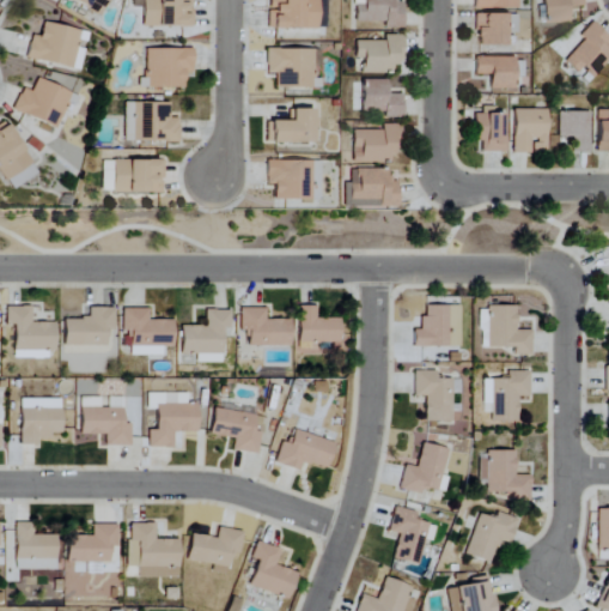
[(78,0),(104,12),(110,0),(78,0)]
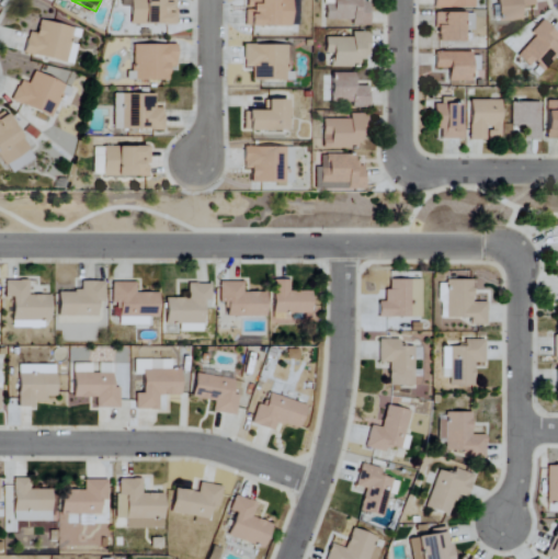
[(134,0),(134,23),(179,24),(179,0),(134,0)]
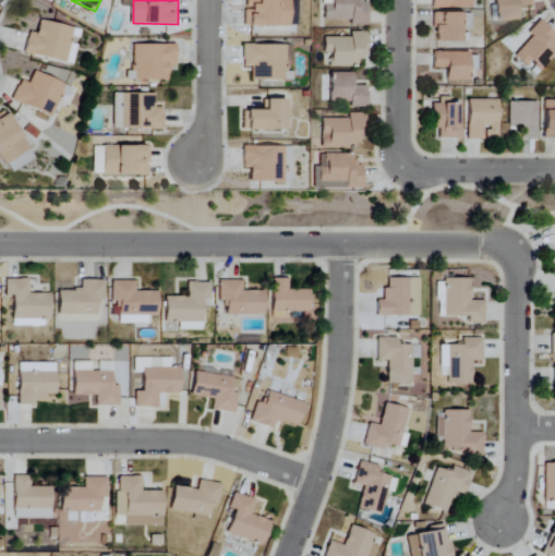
[(246,0),(249,25),(293,24),(293,0),(246,0)]
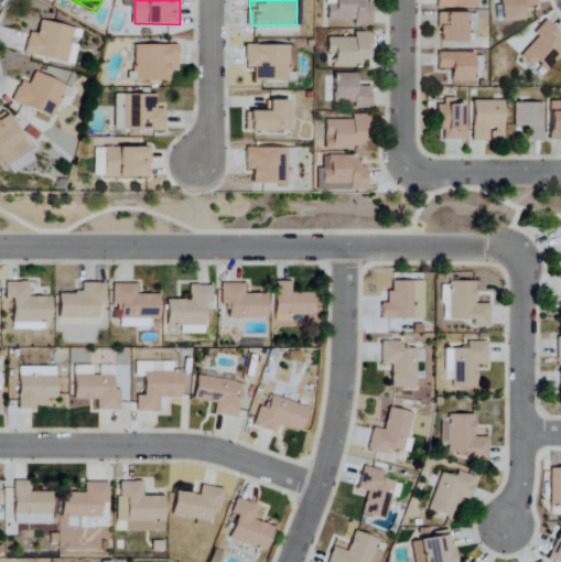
[(330,0),(331,19),(357,19),(357,24),(374,23),(374,0),(330,0)]
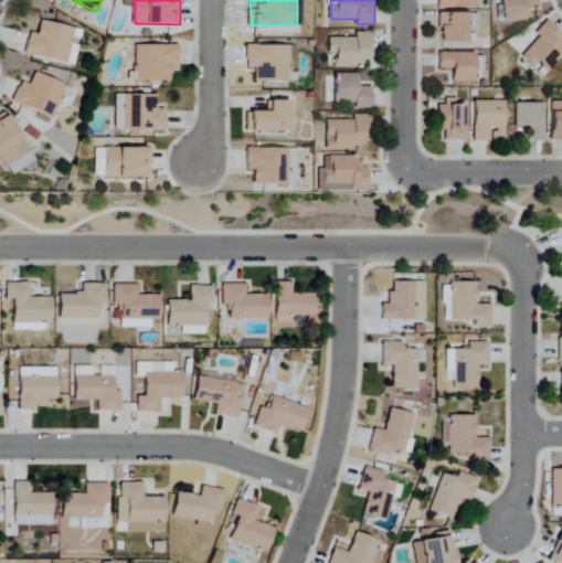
[(504,0),(506,21),(530,19),(528,4),(542,3),(541,0),(504,0)]
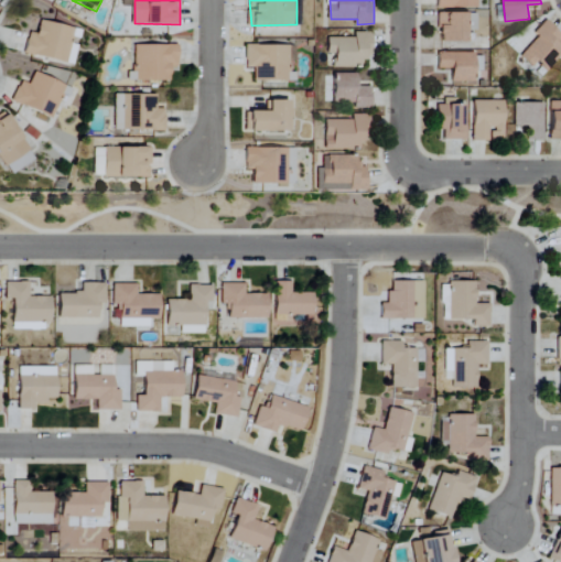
[(470,41),(470,28),(478,29),(478,12),(442,11),(441,40),(470,41)]
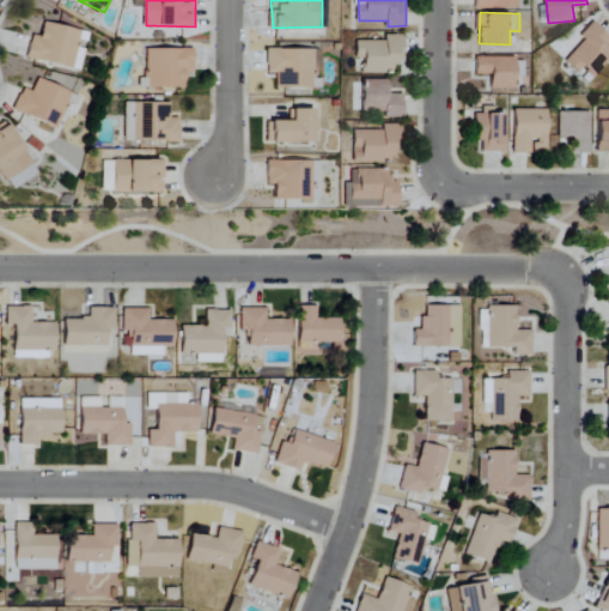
[(29,56),(80,68),(90,31),(46,20),(42,35),(34,34),(29,56)]
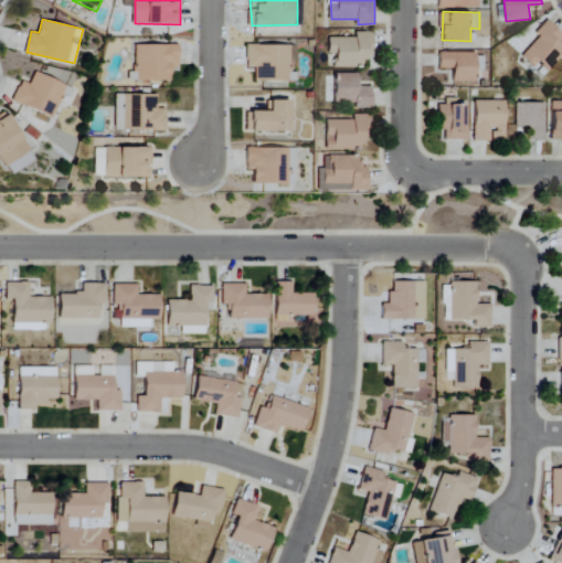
[(542,34),(525,55),(536,65),(540,61),(550,70),(561,55),(561,42),(560,41),(561,40),(561,29),(549,19),(538,31),(542,34)]
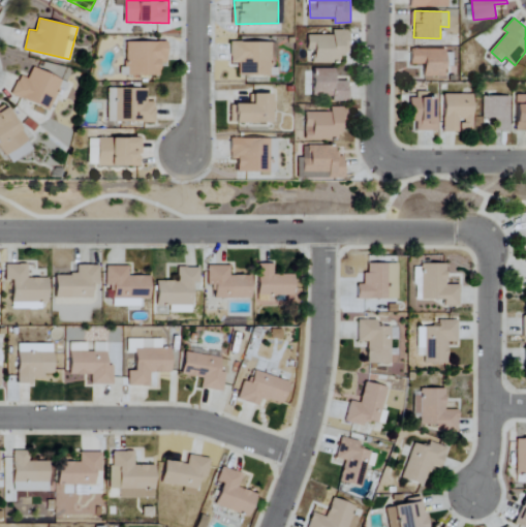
[(335,34),(310,34),(309,50),(315,50),(315,61),(349,61),(349,29),(335,28),(335,34)]
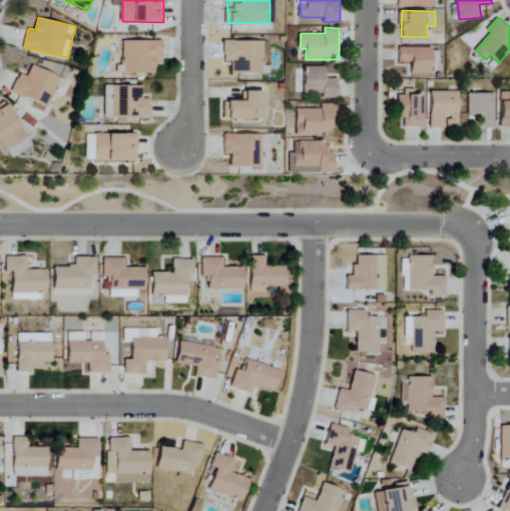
[(125,39),(124,72),(157,72),(158,59),(164,59),(164,40),(125,39)]
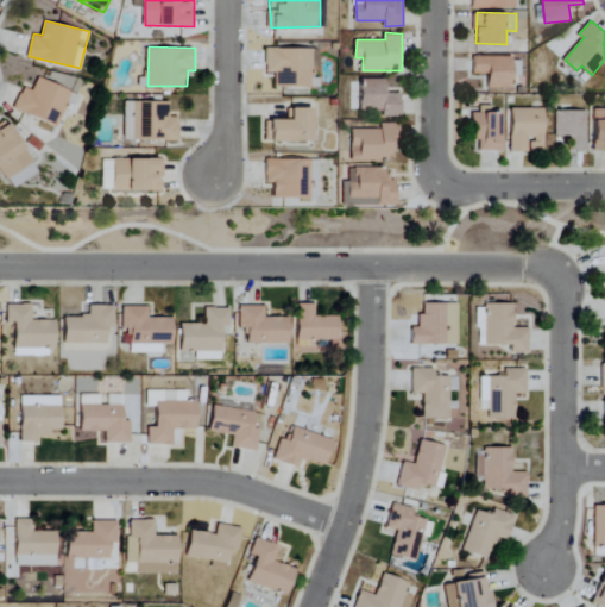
[(277,86),(315,86),(315,48),(268,48),(268,72),(277,72),(277,86)]
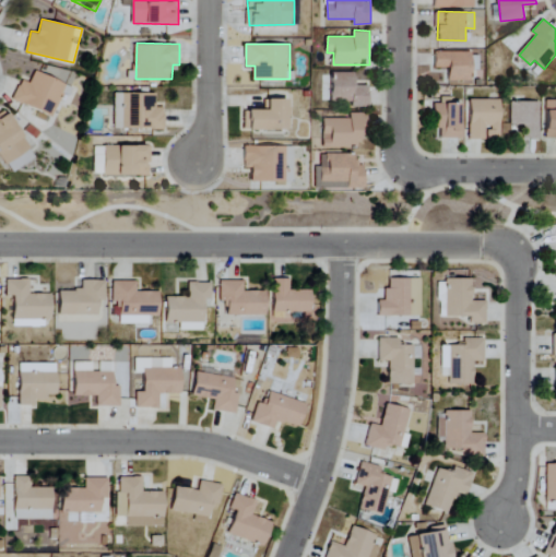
[(450,79),(473,79),(473,50),(437,50),(436,67),(450,67),(450,79)]
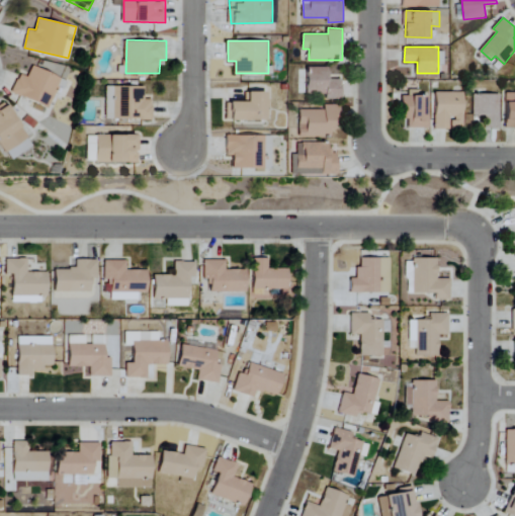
[(12,92),(36,102),(34,107),(48,113),(63,78),(33,65),(28,76),(20,73),(12,92)]
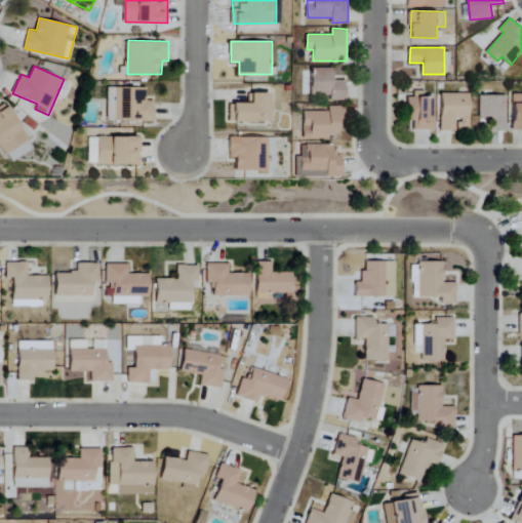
[(348,99),(348,80),(335,79),(335,67),(314,67),(313,94),(332,94),(332,99),(348,99)]
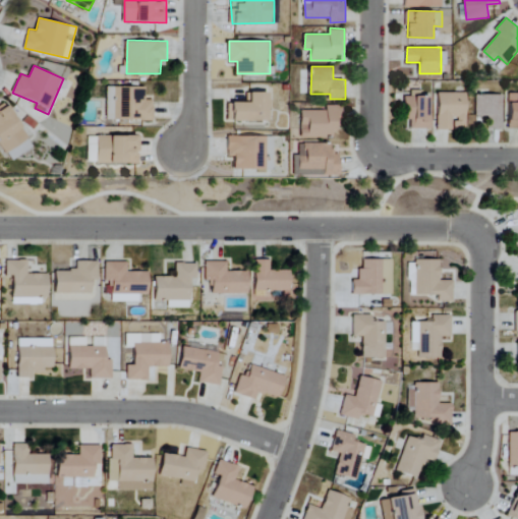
[(147,87),(108,85),(108,119),(155,119),(156,99),(147,99),(147,87)]
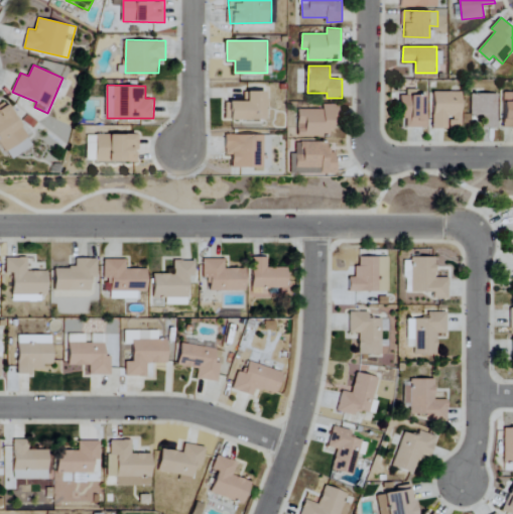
[(227,101),(227,119),(268,120),(268,91),(249,91),(249,101),(227,101)]
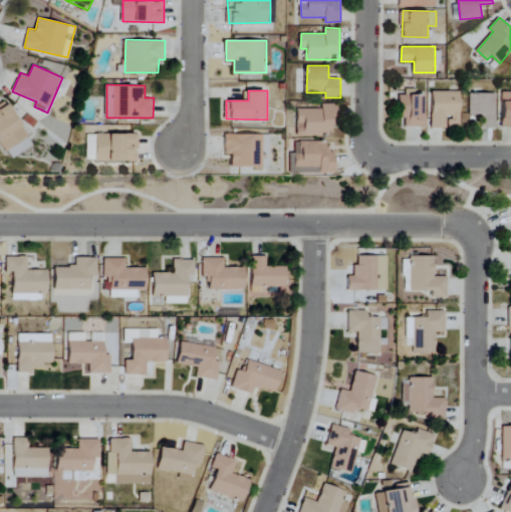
[(426,126),(426,94),(418,94),(418,90),(400,90),(401,116),(406,116),(407,126),(426,126)]
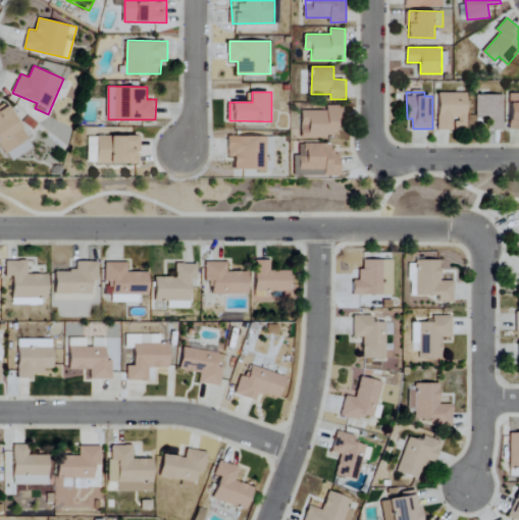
[(439,130),(454,128),(454,117),(457,117),(457,128),(469,128),(468,92),(439,92),(439,130)]
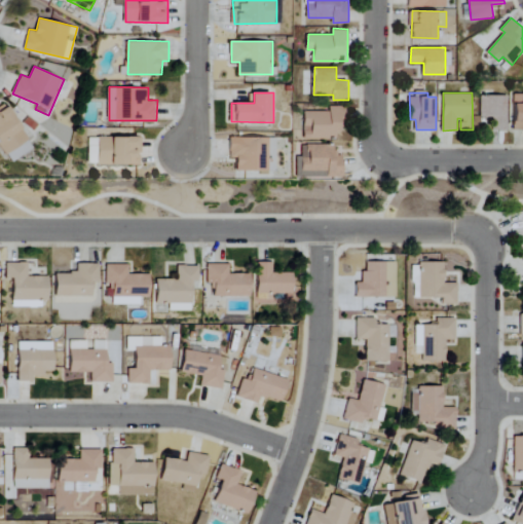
[(482,95),(481,116),(492,117),(492,128),(508,128),(508,95),(482,95)]
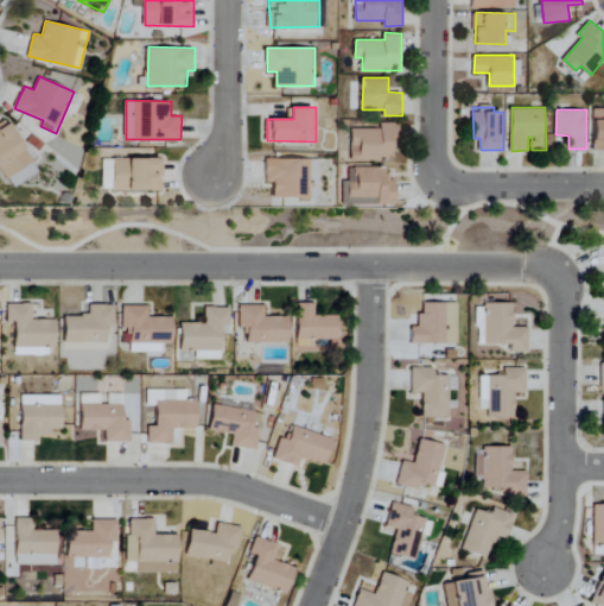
[(0,164),(13,187),(39,171),(10,119),(0,124),(0,164)]
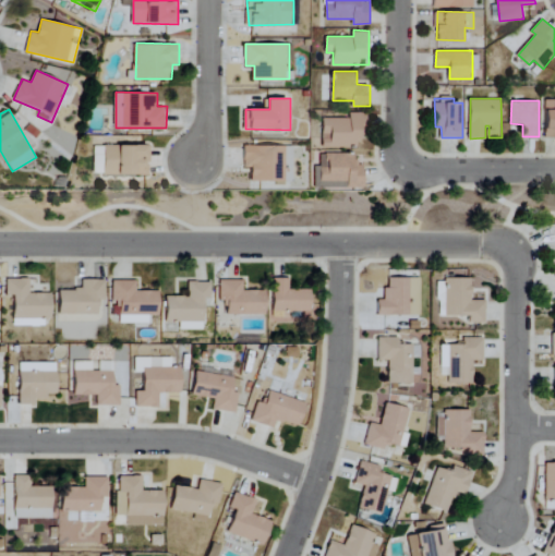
[(325,117),(325,145),(368,146),(369,112),(350,111),(350,117),(325,117)]
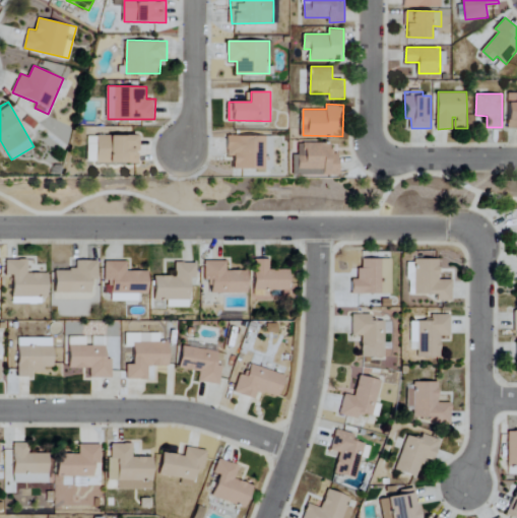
[(140,162),(140,135),(89,135),(89,162),(140,162)]
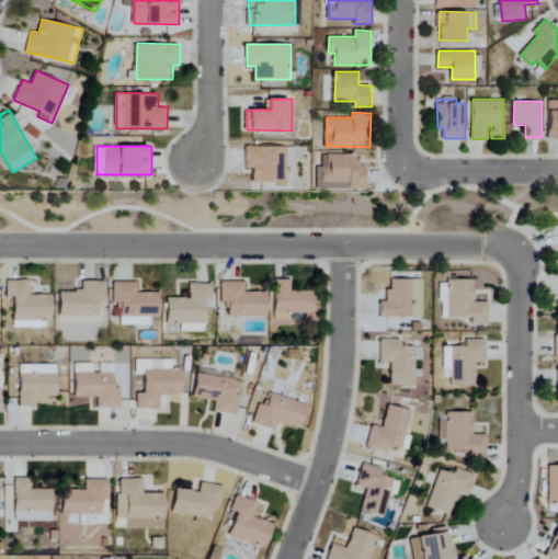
[(295,147),(248,146),(247,167),(255,168),(254,181),(295,182),(295,147)]
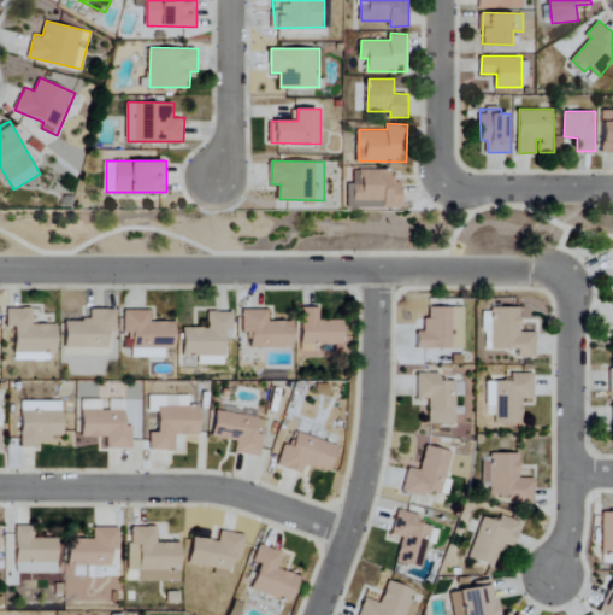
[(404,182),(394,182),(393,169),(355,169),(357,182),(349,182),(349,208),(405,206),(404,182)]
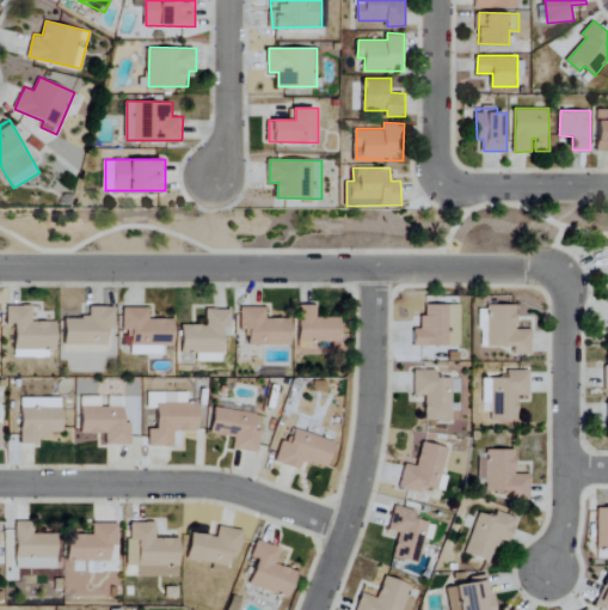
[(318,304),(301,304),(302,341),(343,340),(342,316),(319,316),(318,304)]
